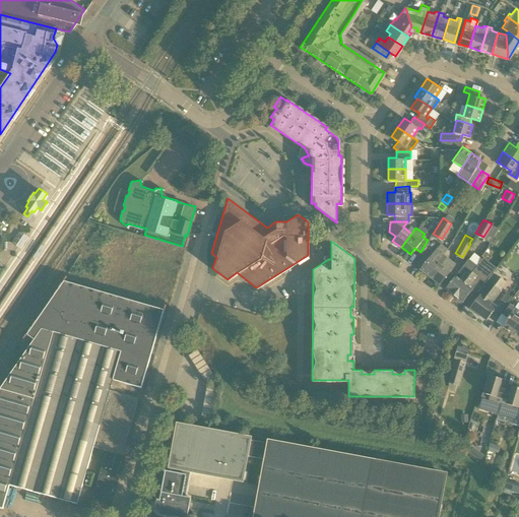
[(441,254),(446,247),(439,242),(437,245),(430,255),(429,255),(418,267),(428,274),(437,261),(436,260),(441,254)]
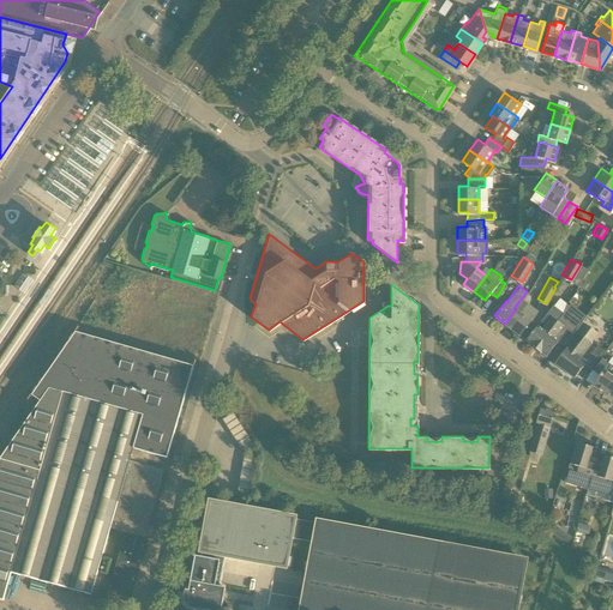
[(536,324),(524,338),(530,343),(535,346),(562,310),(568,303),(559,296),(553,303),(552,303),(540,319),(545,322),(541,327),(536,324)]
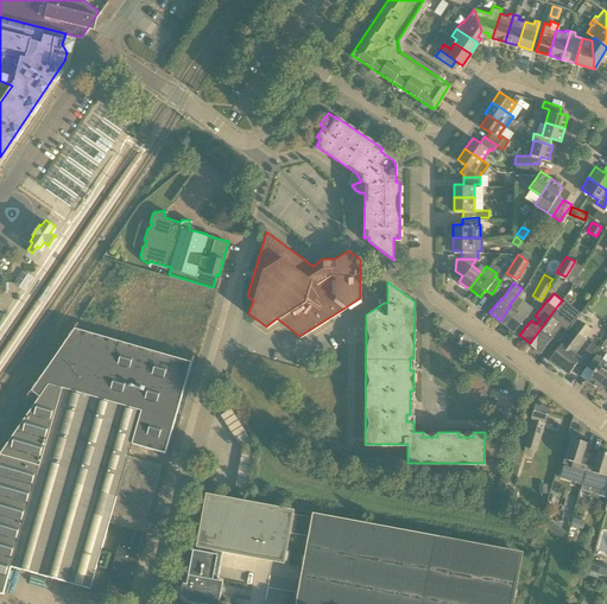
[(513,331),(531,309),(516,297),(510,304),(511,305),(500,320),(513,331)]
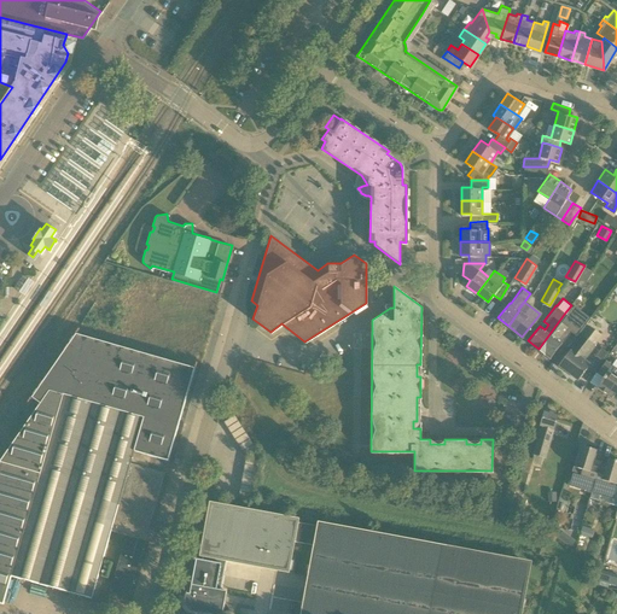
[(585,322),(581,320),(568,310),(566,313),(539,349),(549,357),(560,341),(570,329),(576,333),(585,322)]
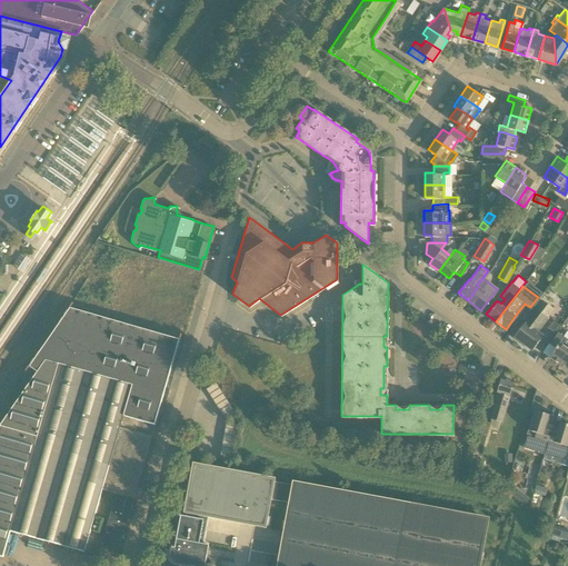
[(545,315),(551,306),(541,298),(514,335),(531,348),(542,335),(537,330),(547,316),(545,315)]
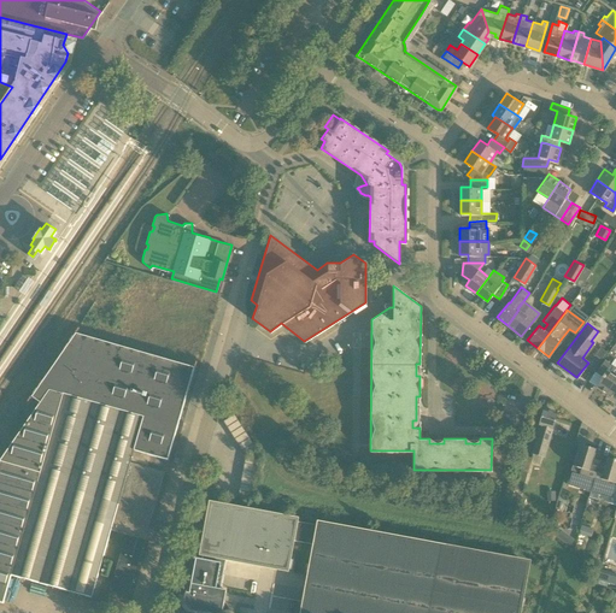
[(166,458),(193,365),(75,331),(31,395),(40,401),(0,459),(0,600),(3,601),(10,573),(91,595),(111,528),(125,532),(111,582),(107,593),(125,599),(144,537),(145,532),(147,531),(148,526),(147,524),(163,470),(129,460),(133,448),(166,458)]
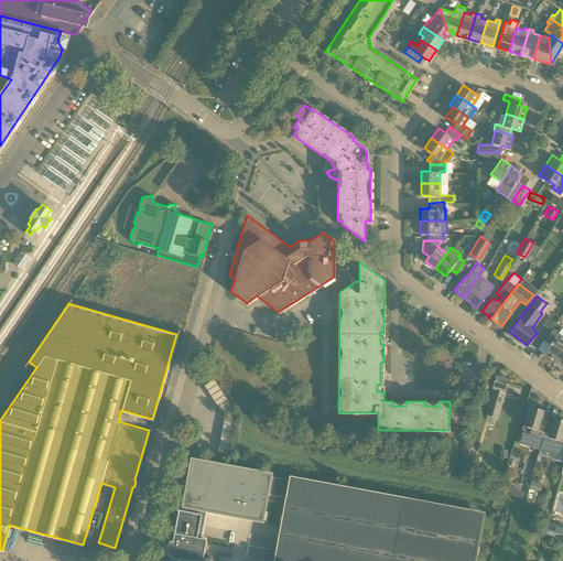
[(553,358),(562,344),(562,335),(558,332),(552,327),(544,338),(550,343),(543,352),(553,358)]
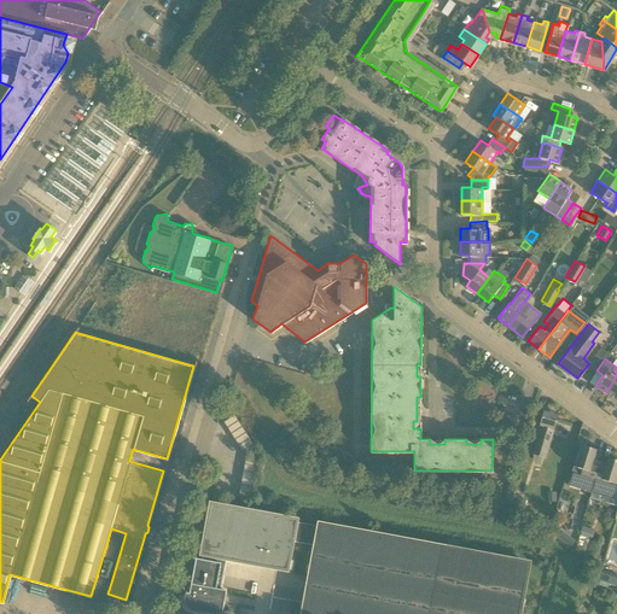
[(616,376),(606,392),(616,398),(616,376)]
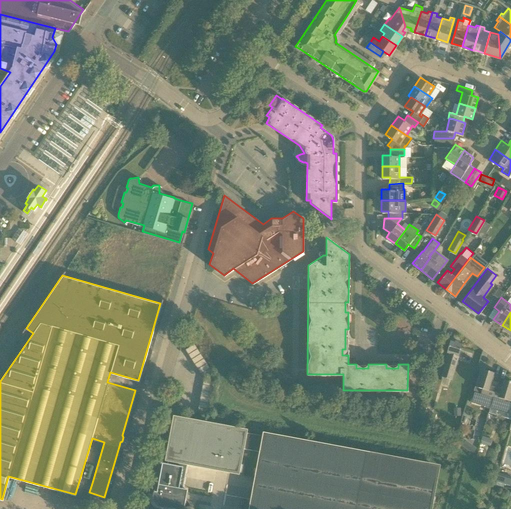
[(448,352),(441,375),(442,375),(449,377),(451,378),(461,342),(451,338),(447,351),(448,352)]
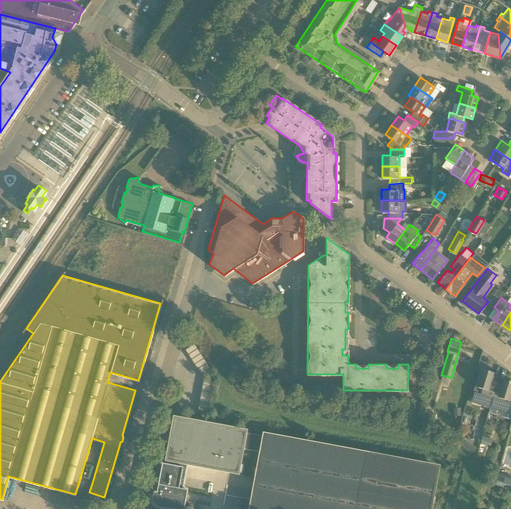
[(187,352),(196,346),(194,342),(184,348),(187,352)]
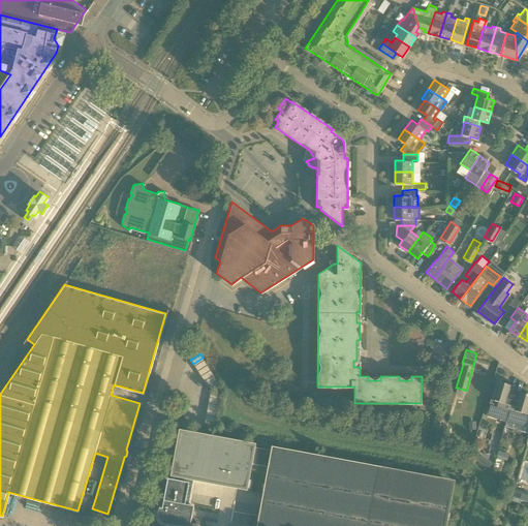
[(206,363),(203,358),(193,364),(196,369),(206,363)]
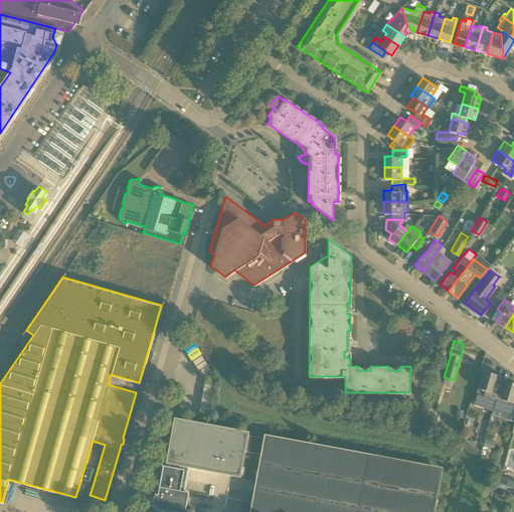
[(203,358),(200,353),(191,359),(194,364),(203,358)]
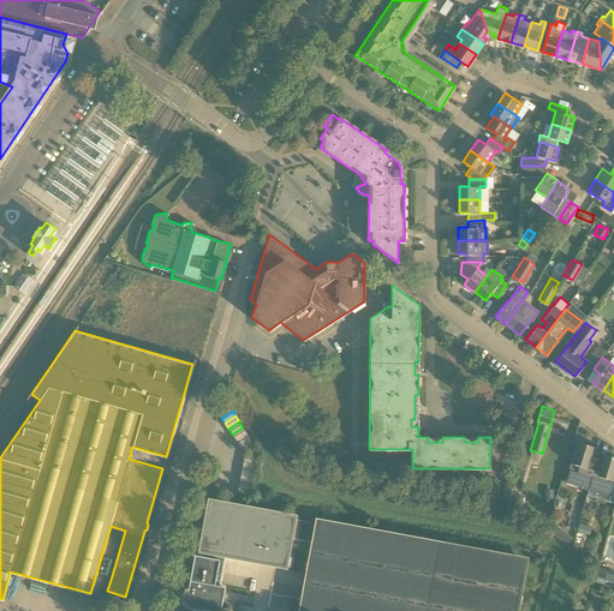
[(248,433),(243,427),(232,435),(236,441),(248,433)]
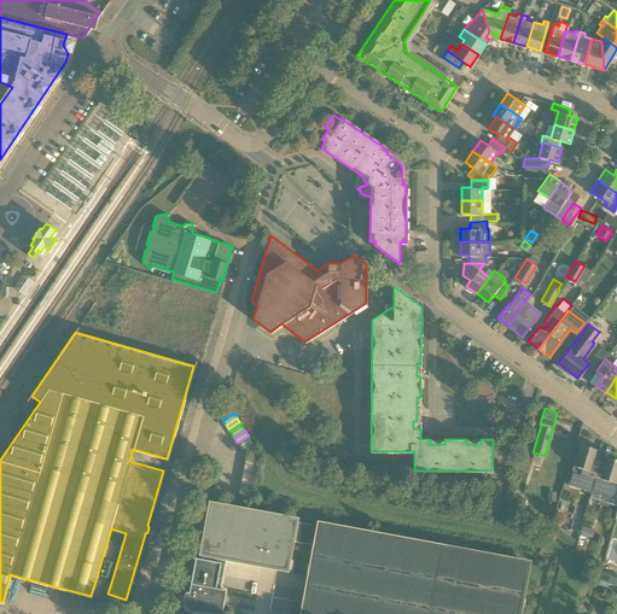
[(252,442),(249,436),(237,443),(240,449),(252,442)]
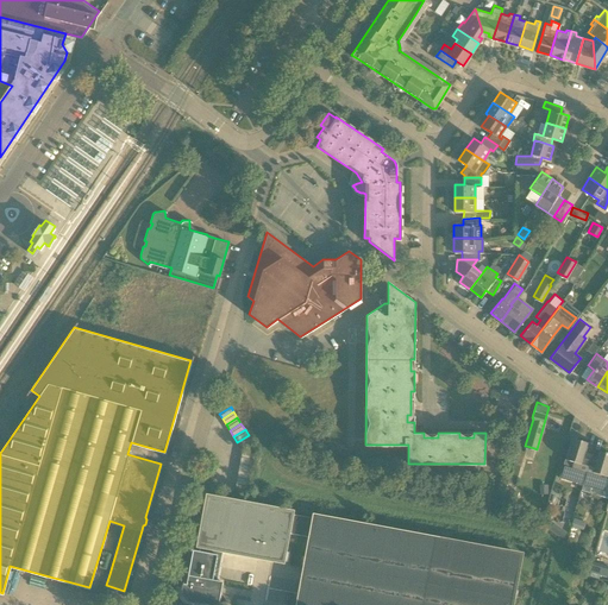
[(252,441),(249,435),(237,442),(242,448),(252,441)]
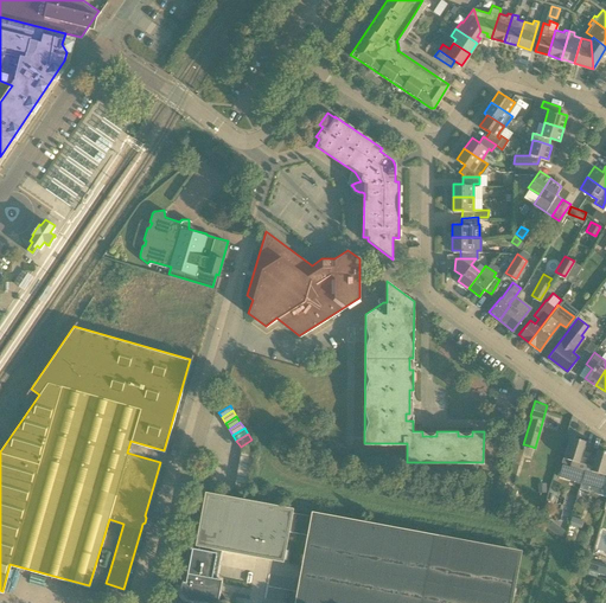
[(580,481),(587,459),(588,454),(581,451),(585,440),(569,435),(557,475),(580,481)]
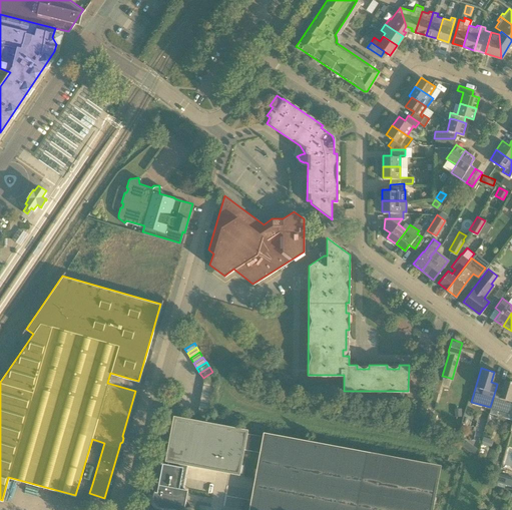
[(435,378),(432,389),(433,389),(438,391),(441,383),(442,380),(435,378)]
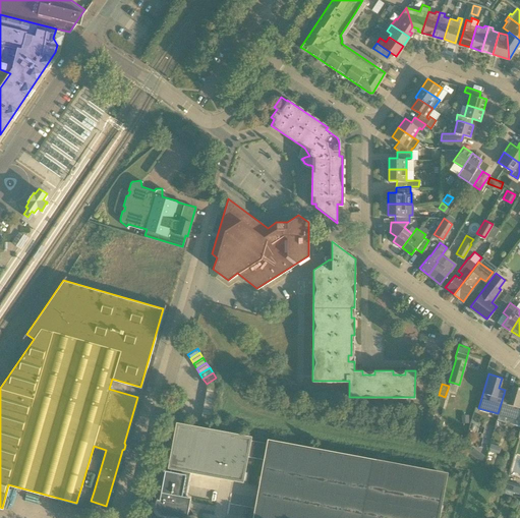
[(498,413),(497,418),(515,423),(516,419),(519,407),(519,405),(519,387),(512,385),(509,395),(504,394),(498,413)]
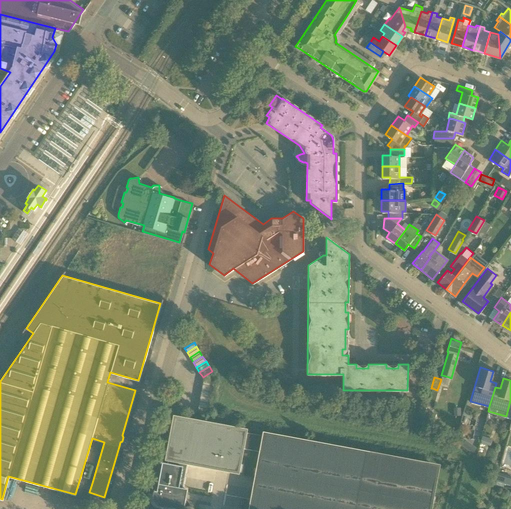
[(432,388),(428,404),(432,406),(437,390),(432,388)]
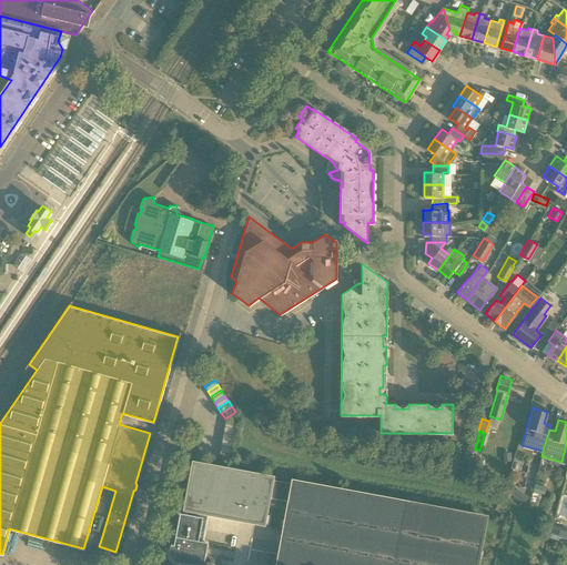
[(513,451),(502,451),(503,462),(514,461),(513,451)]
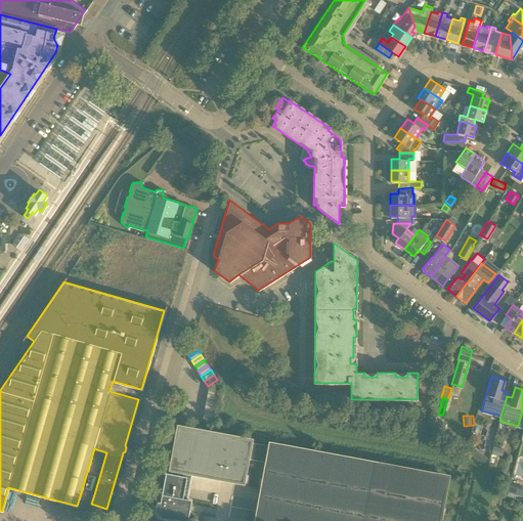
[(440,520),(448,477),(268,444),(179,427),(171,469),(191,472),(242,482),(247,454),(267,458),(255,520),(440,520)]
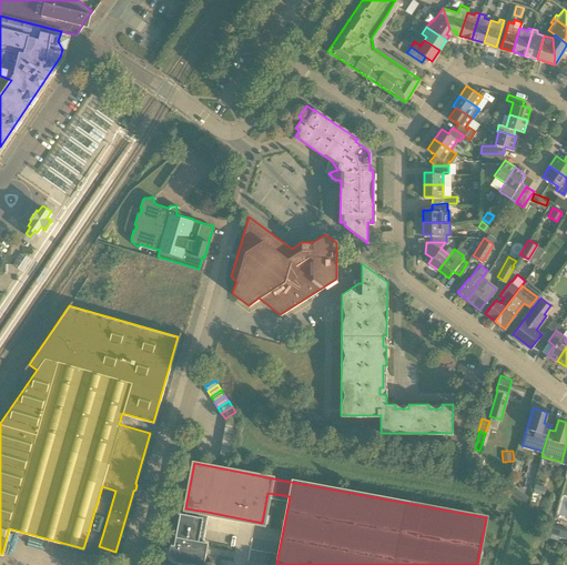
[(517,498),(523,492),(516,487),(512,494),(517,498)]
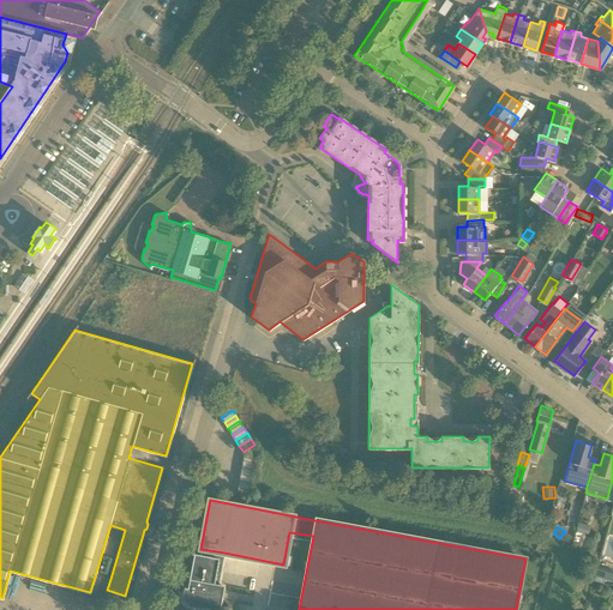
[(218,585),(224,553),(200,549),(200,554),(193,553),(194,554),(187,587),(185,586),(182,592),(182,596),(184,601),(186,603),(190,605),(197,607),(208,608),(227,607),(221,607),(224,586),(218,585)]
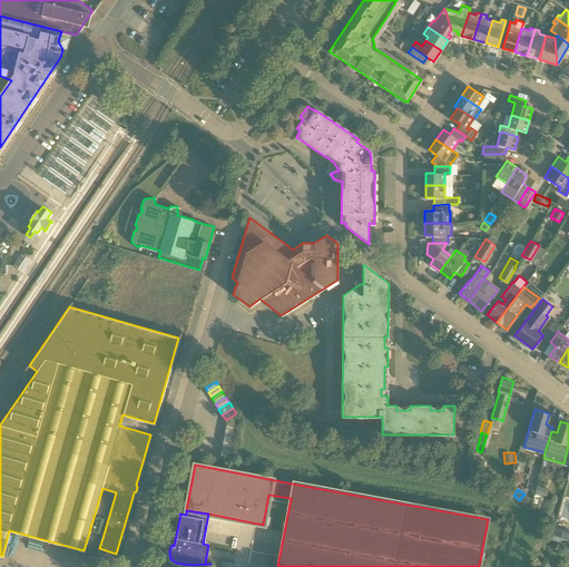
[(553,526),(551,534),(558,536),(560,527),(553,526)]
